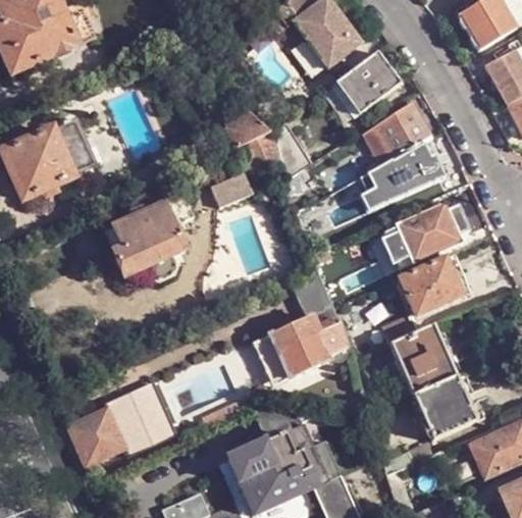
[(0,0),(0,11),(4,20),(0,22),(0,49),(0,50),(1,57),(4,66),(11,73),(75,44),(73,40),(61,13),(56,0),(0,0)]
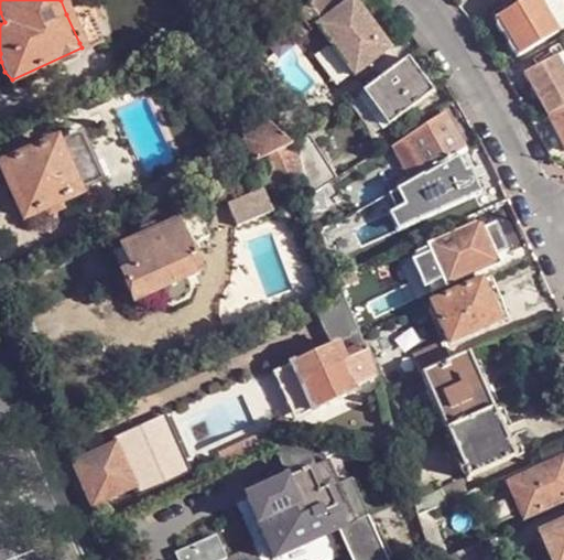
[(311,0),(300,10),(312,27),(317,22),(355,72),(392,45),(355,0),(311,0)]
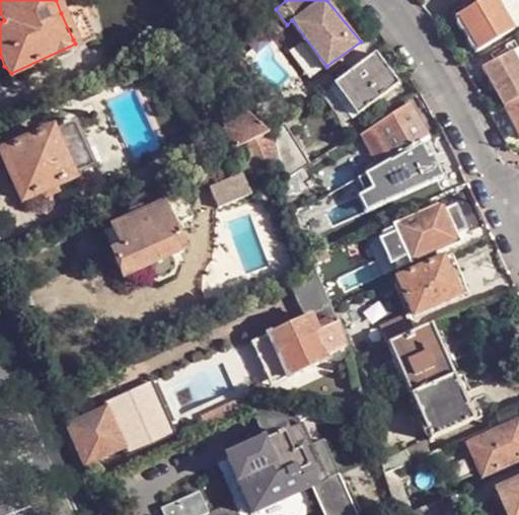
[(475,0),(456,12),(476,47),(518,21),(518,0),(475,0)]
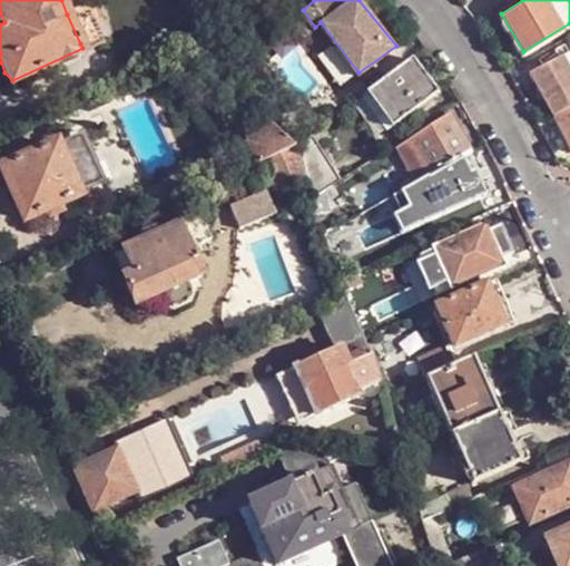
[(67,15),(80,44),(98,36),(85,7),(67,15)]
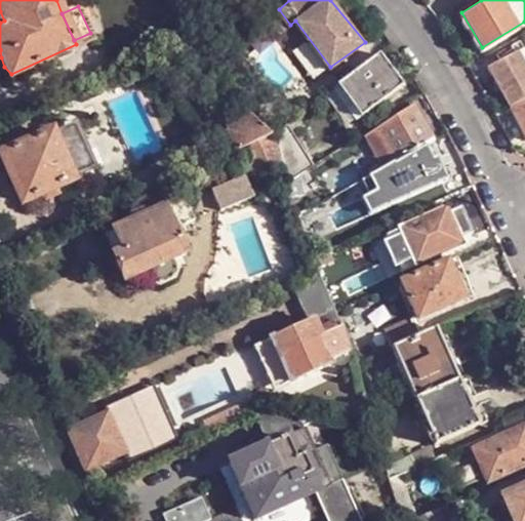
[(279,9),(270,18),(280,32),(290,25),(279,9)]
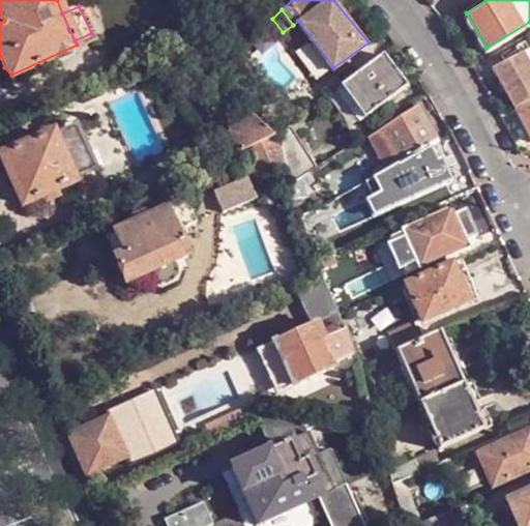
[(494,63),(517,106),(529,97),(529,45),(529,44),(494,63)]
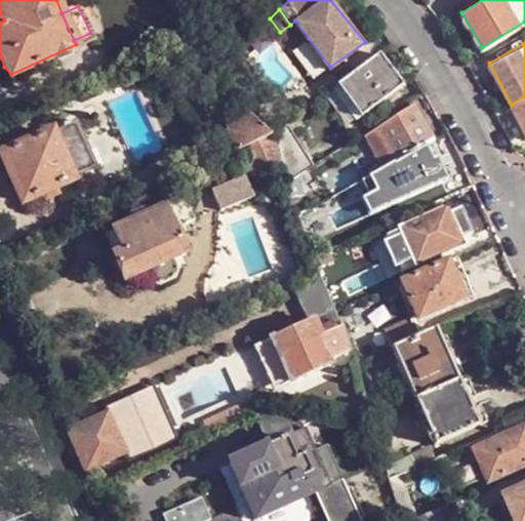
[(403,81),(380,50),(331,87),(353,118),(403,81)]
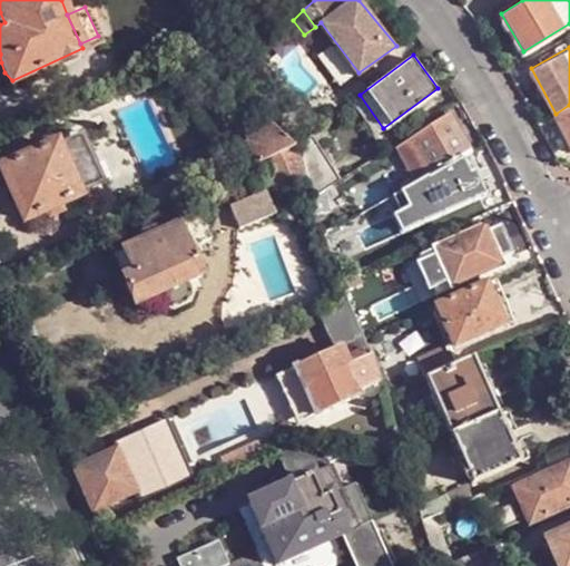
[(569,140),(569,105),(556,114),(569,140)]
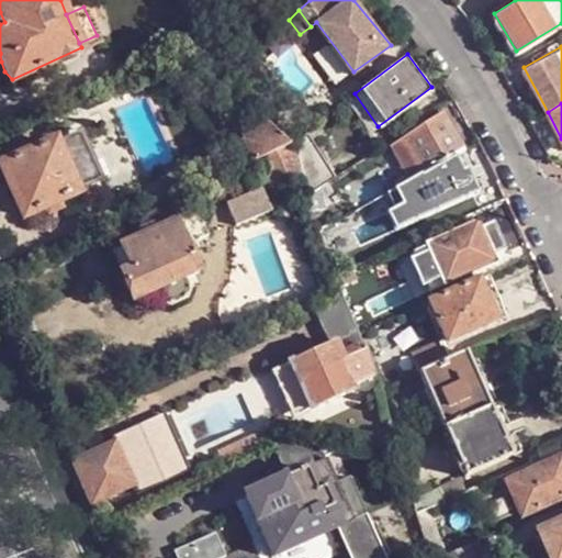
[(445,108),(391,142),(409,176),(457,149),(465,145),(445,108)]
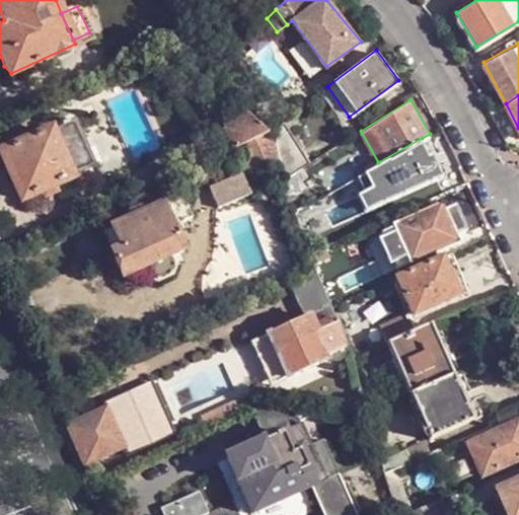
[(272,127),(279,154),(283,175),(297,167),(310,158),(287,124),(295,119),(291,113),(272,127)]
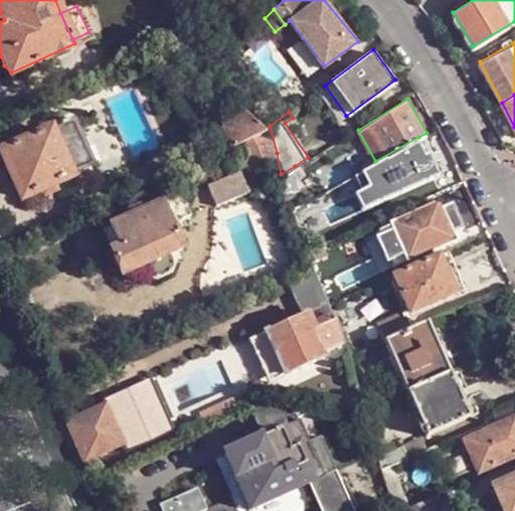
[(223,126),(231,144),(238,141),(264,129),(248,115),(223,126)]
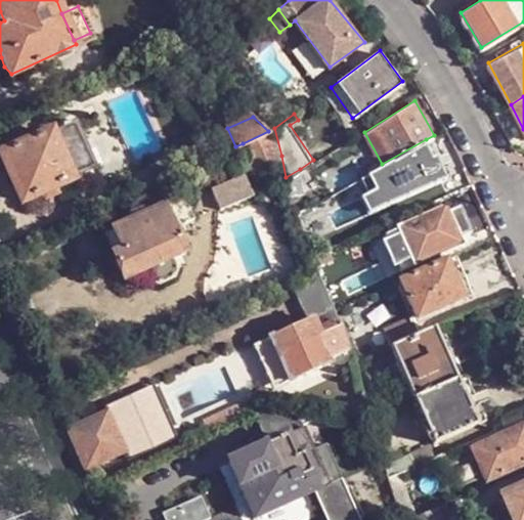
[(24,198),(98,166),(78,119),(70,122),(69,120),(62,123),(62,125),(2,152),(24,198)]
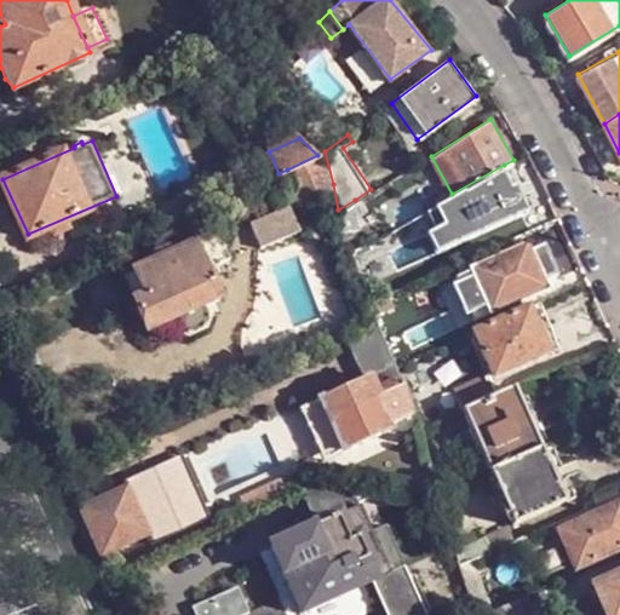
[(287,170),(302,199),(333,184),(325,151),(317,155),(287,170)]
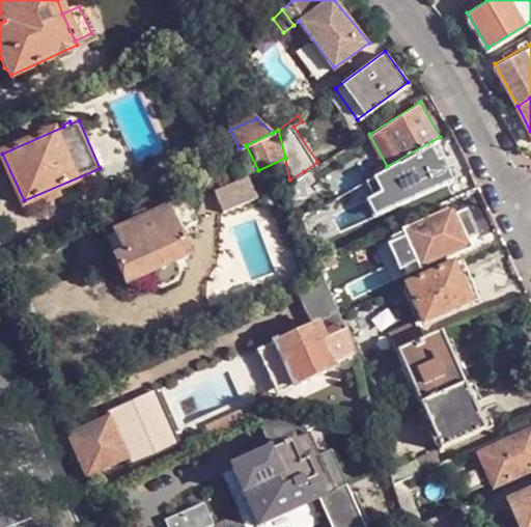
[(444,163),(431,141),(387,166),(370,175),(376,191),(369,194),(378,210),(385,206),(455,174),(448,161),(444,163)]
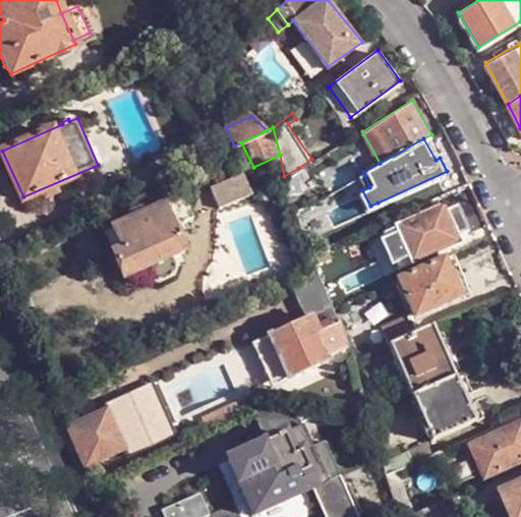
[(324,175),(313,158),(311,159),(298,168),(310,184),(324,175)]
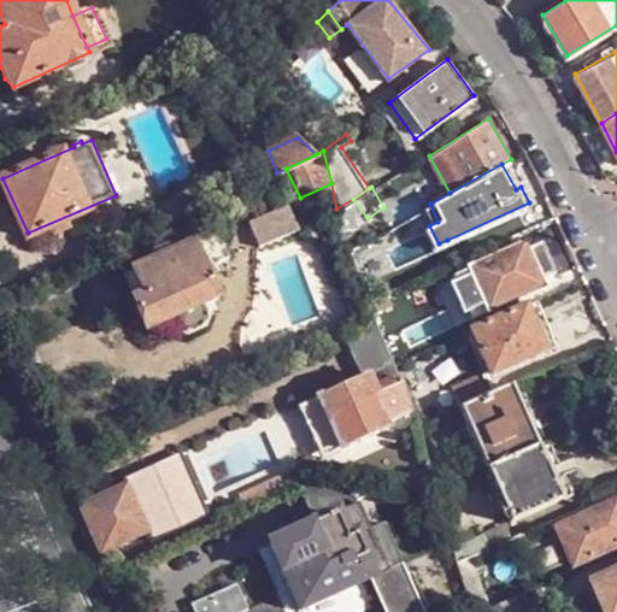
[(288,206),(246,221),(256,248),(297,234),(288,206)]
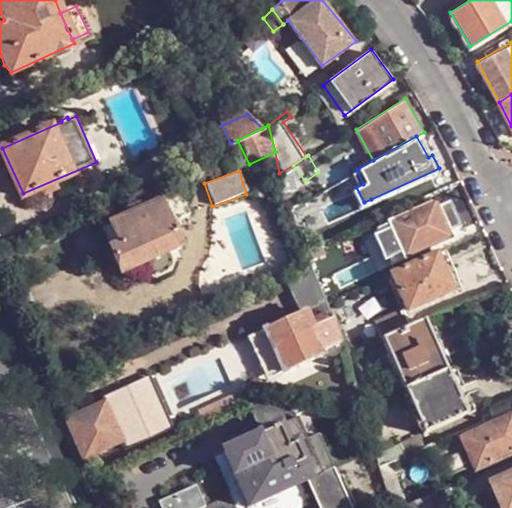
[(122,270),(143,260),(148,270),(155,273),(170,266),(171,259),(167,249),(179,243),(169,220),(189,211),(179,190),(141,208),(136,205),(127,209),(127,215),(111,221),(120,242),(111,246),(122,270)]
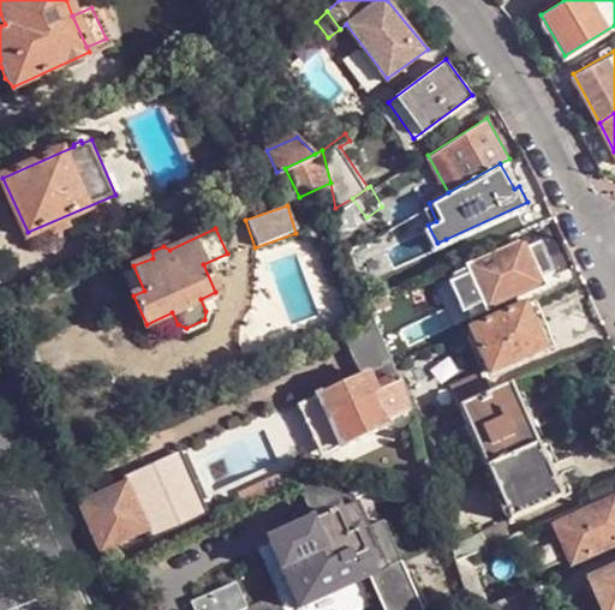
[(470,298),(475,310),(539,280),(530,257),(521,239),(455,268),(458,271),(470,298)]
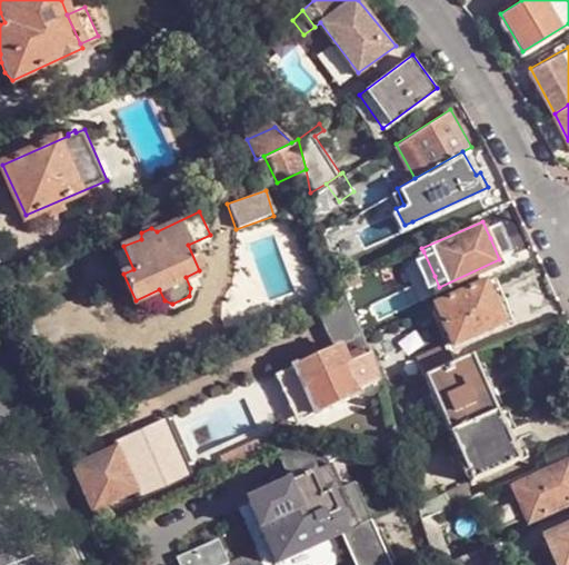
[(505,233),(490,238),(499,259),(513,253),(505,233)]
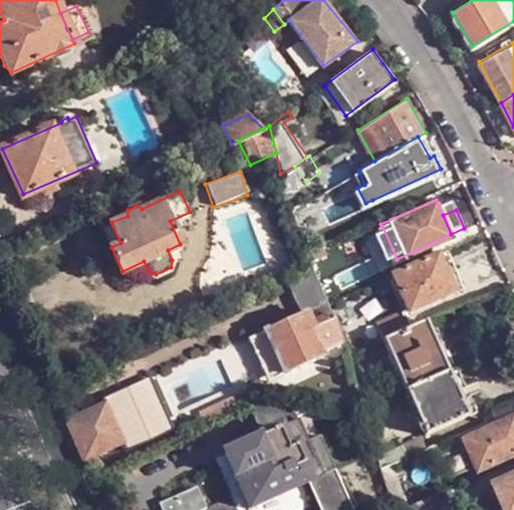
[(111,222),(101,226),(111,247),(120,243),(111,222)]
